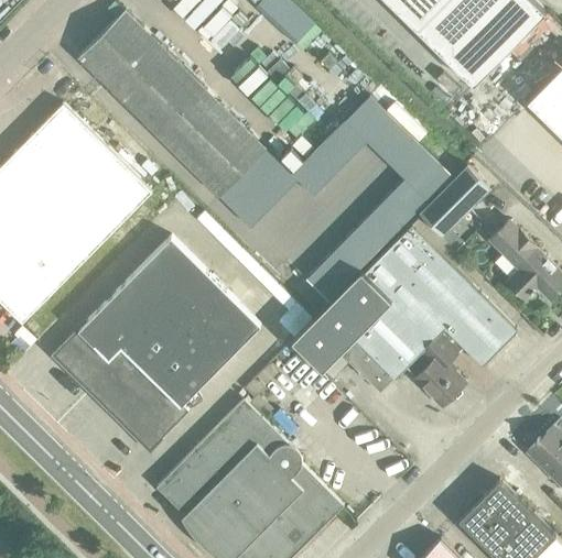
[(381,0),(472,88),(542,17),(526,0),(381,0)]
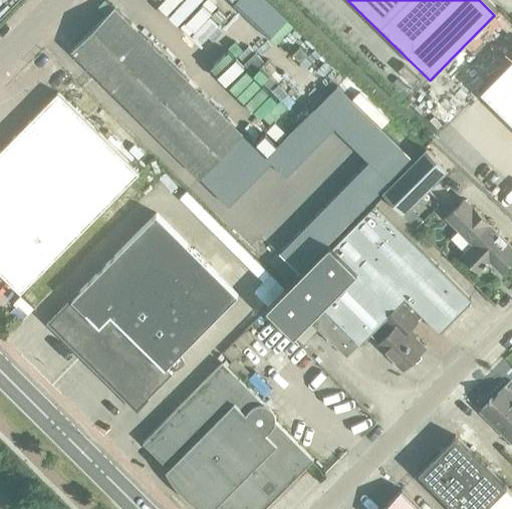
[(197,181),(240,137),(112,12),(69,56),(197,181)]
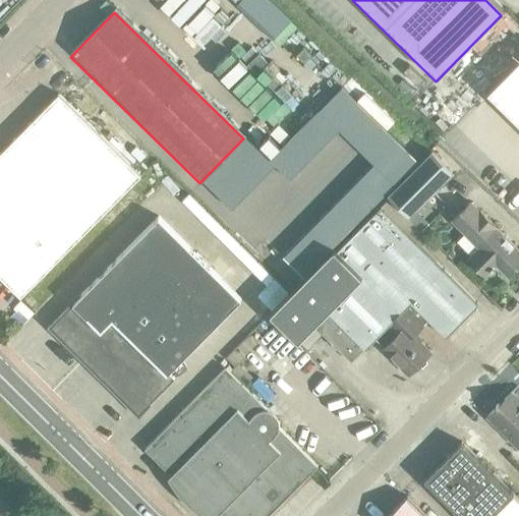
[(518,62),(483,100),(518,133),(518,62)]
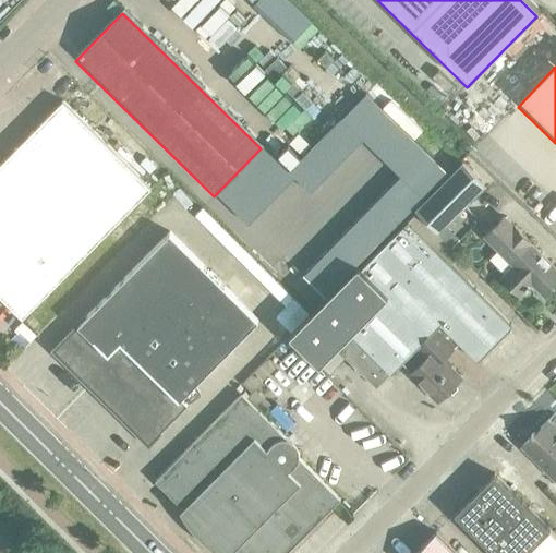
[(0,303),(21,324),(149,193),(61,106),(0,167),(0,303)]
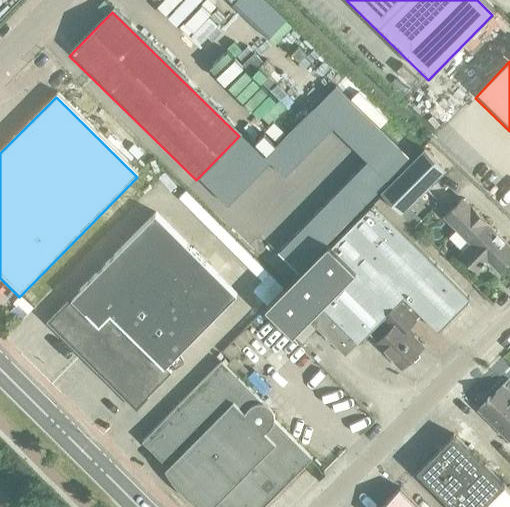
[(319,97),(304,113),(329,136),(343,120),(319,97)]
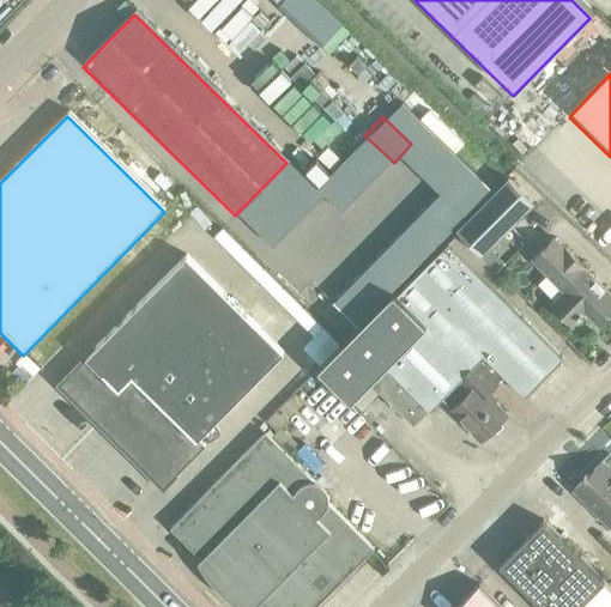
[(362,135),(351,146),(371,165),(382,153),(362,135)]
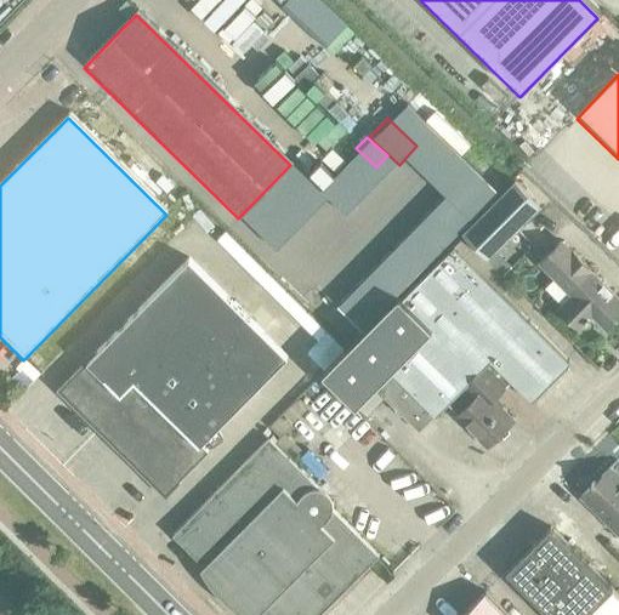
[(416,146),(399,165),(413,177),(430,158),(416,146)]
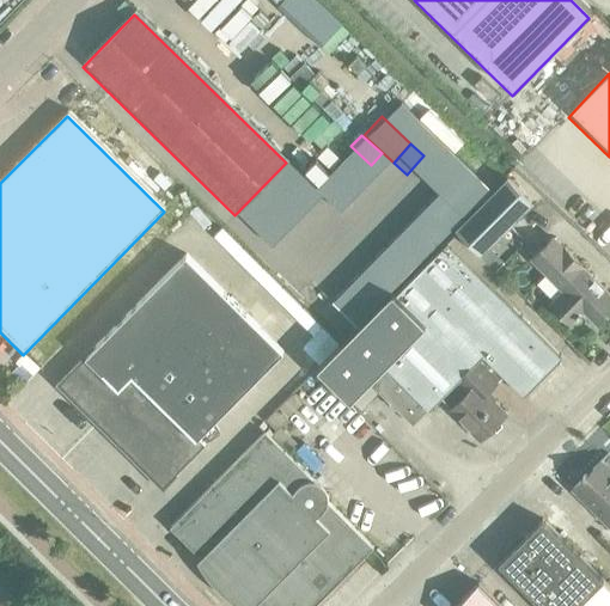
[(351,146),(340,159),(359,177),(371,165),(351,146)]
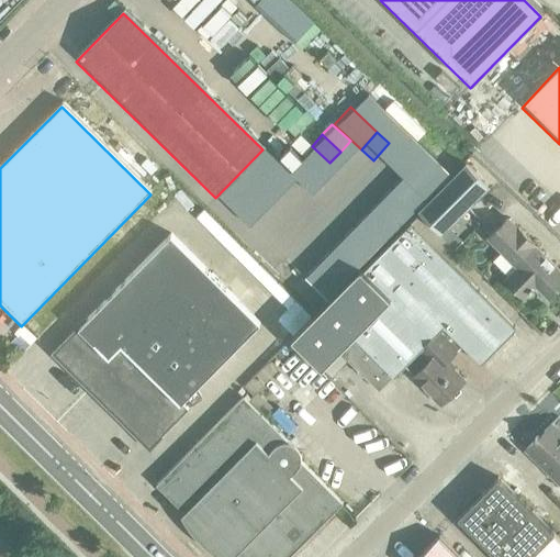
[(389,143),(373,160),(399,185),(415,167),(389,143)]
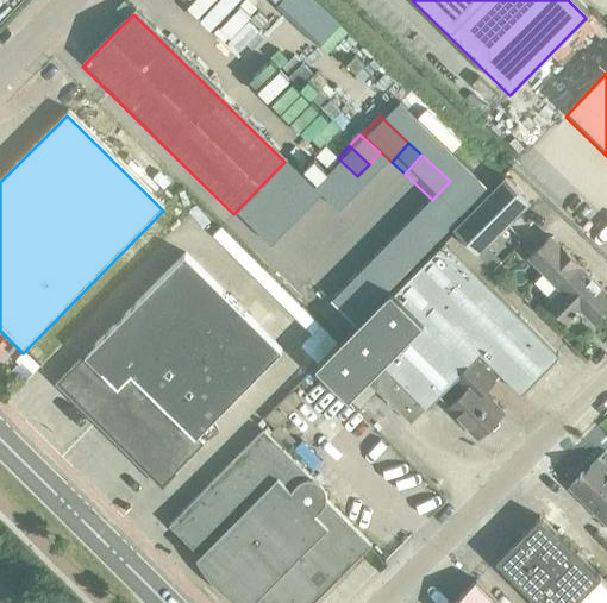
[(338,158),(327,170),(346,188),(357,176),(338,158)]
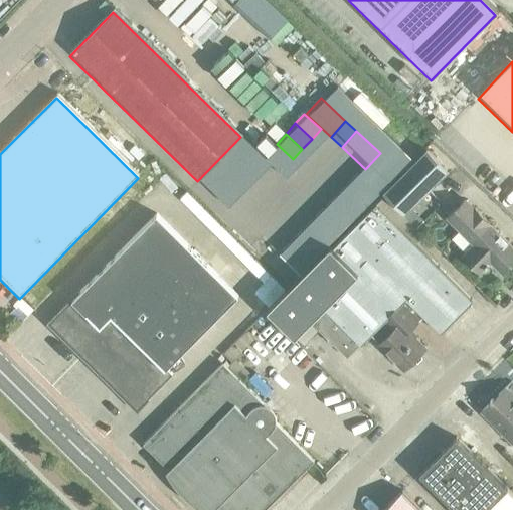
[(259,144),(249,155),(268,171),(277,160),(259,144)]
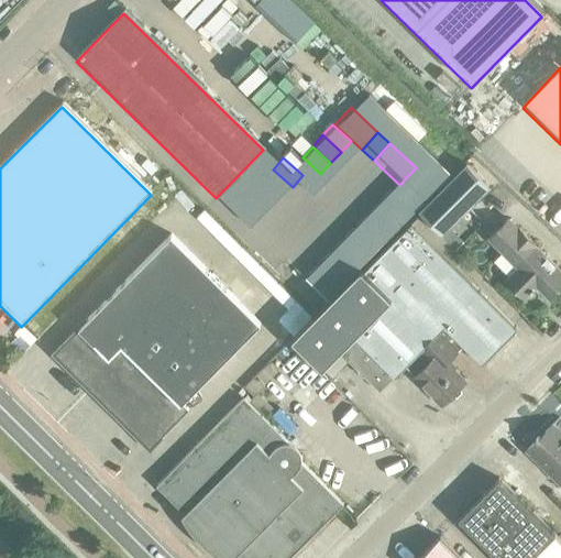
[(303,157),(295,165),(312,182),(320,174),(303,157)]
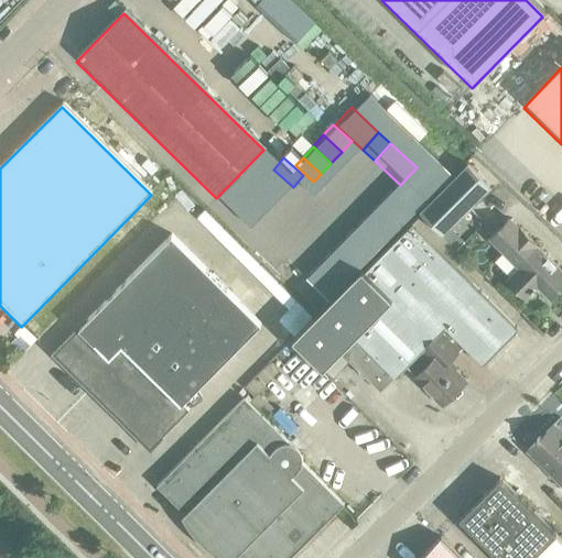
[(493,186),(469,163),(421,212),(444,234),(493,186)]
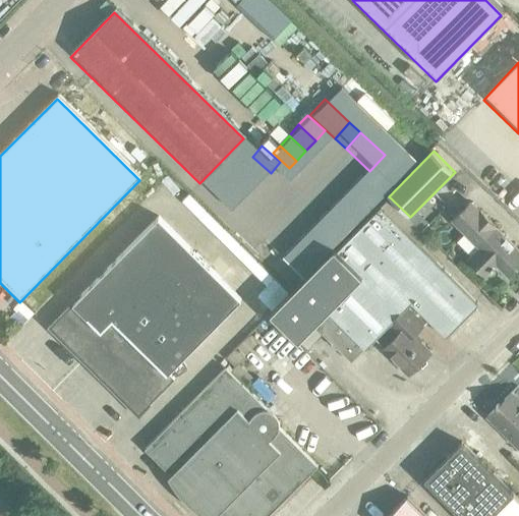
[(252,157),(242,168),(261,184),(271,173),(252,157)]
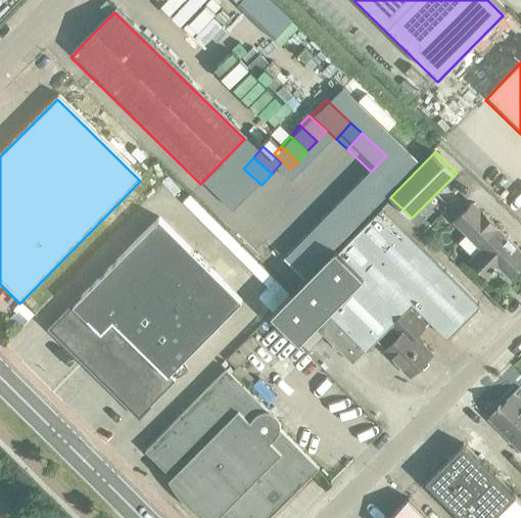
[(357,159),(347,170),(363,184),(372,174),(357,159)]
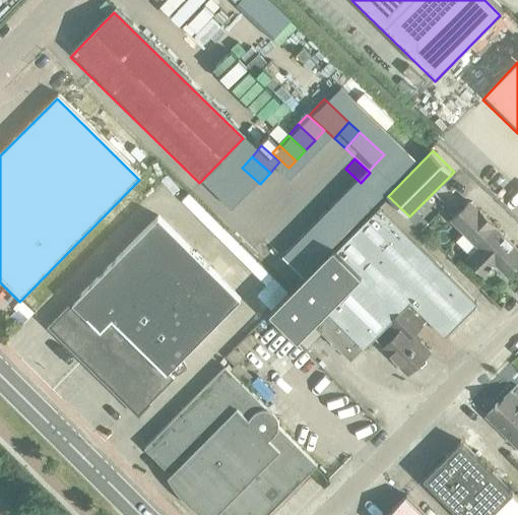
[(242,168),(230,181),(248,197),(260,184),(242,168)]
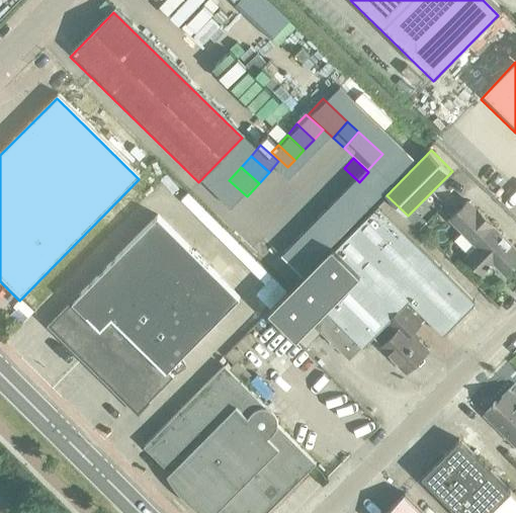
[(344,168),(335,177),(350,191),(359,182),(344,168)]
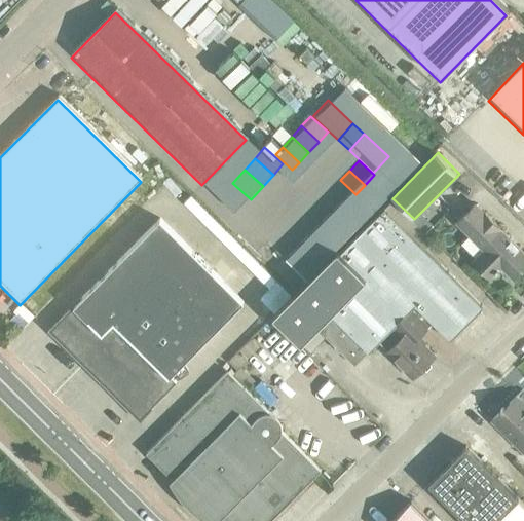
[(340,180),(332,189),(347,202),(356,194),(340,180)]
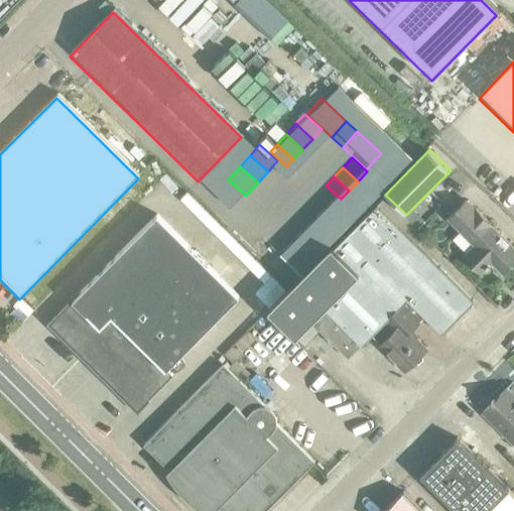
[(228,179),(217,192),(235,208),(246,196),(228,179)]
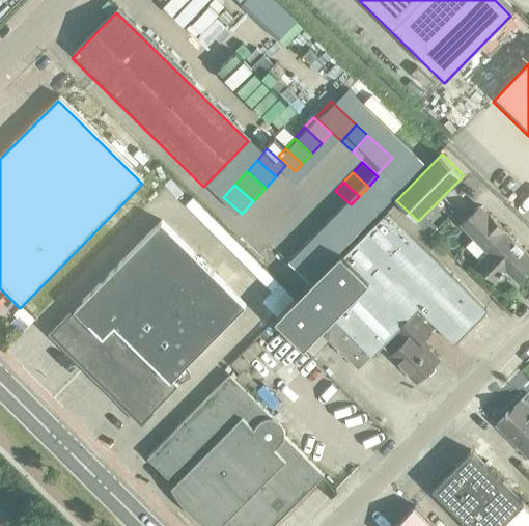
[(335,191),(326,202),(340,216),(351,204),(335,191)]
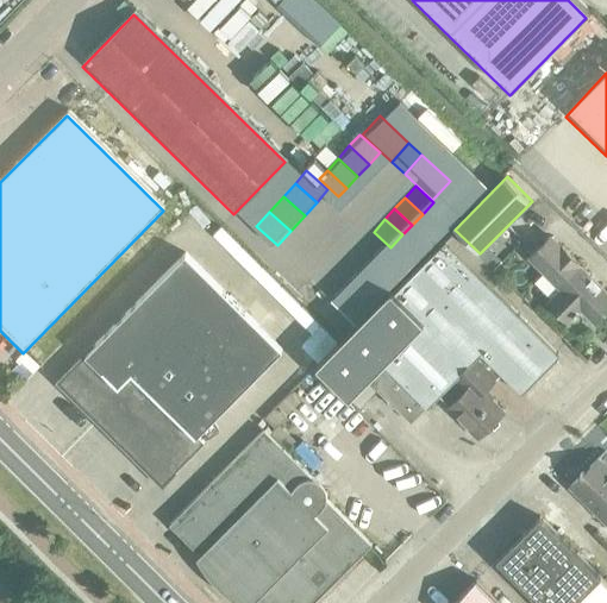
[(374,232),(362,244),(380,259),(390,247),(374,232)]
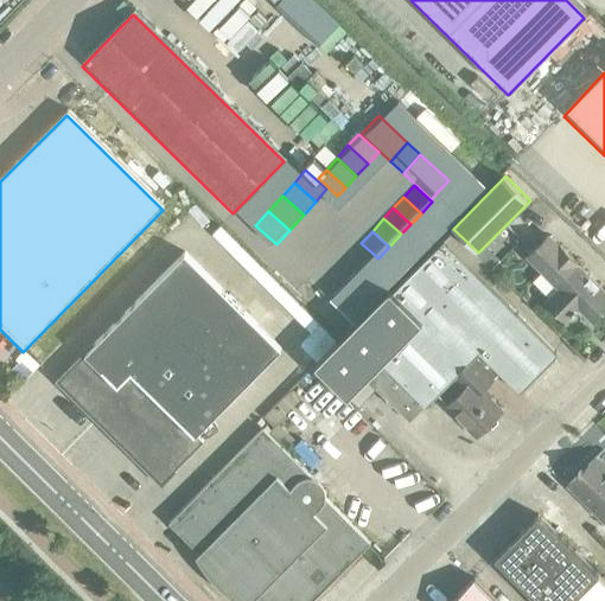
[(592,323),(604,308),(604,291),(549,236),(527,259),(556,289),(554,291),(558,294),(546,306),(565,326),(579,311),(592,323)]
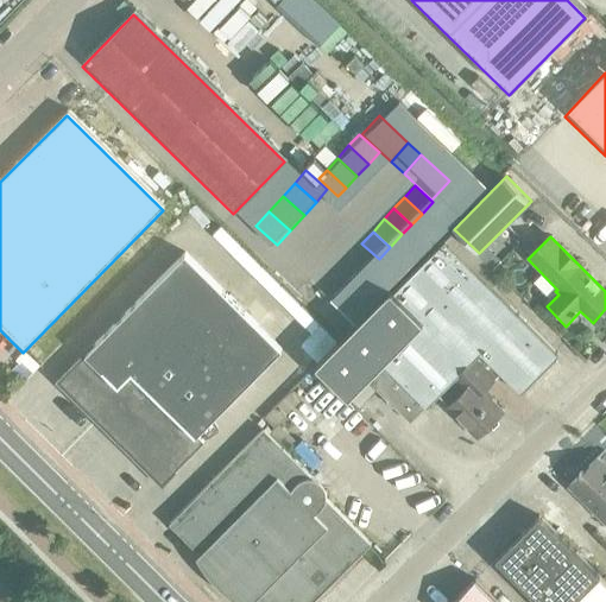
[(361,244),(349,257),(367,272),(379,259),(361,244)]
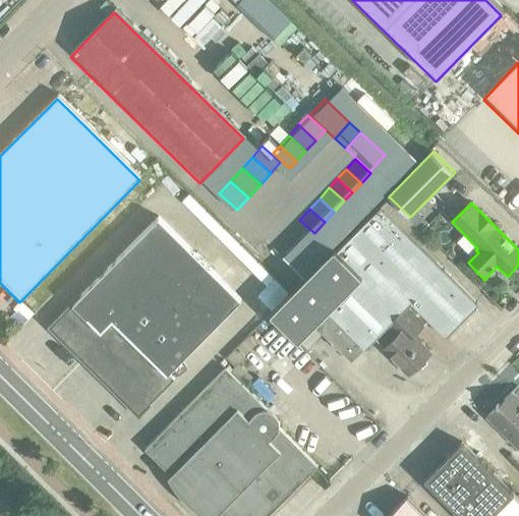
[(444,342),(476,308),(379,212),(335,254),(332,251),(268,314),(297,344),(311,330),(349,367),(373,343),(382,352),(382,353),(407,379),(428,357),(420,349),(411,340),(426,325),(444,342)]
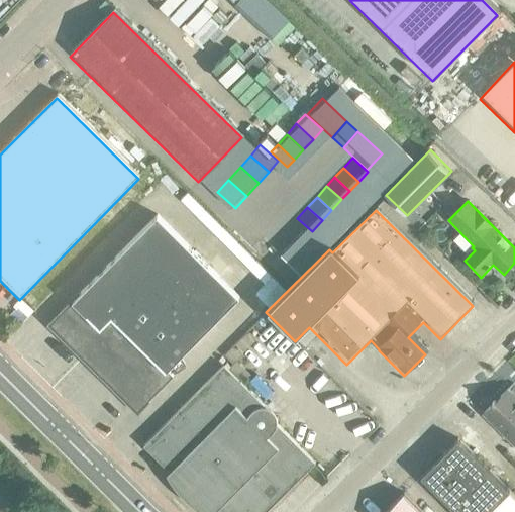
[(297,218),(288,227),(303,241),(312,231),(297,218)]
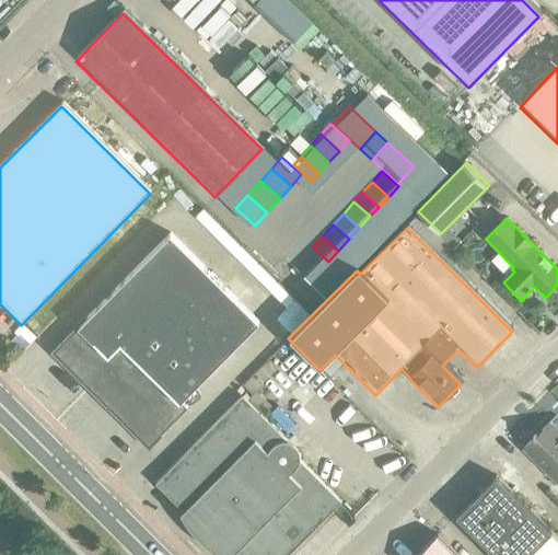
[(147,451),(162,435),(185,413),(178,406),(257,326),(169,239),(51,357),(147,451)]
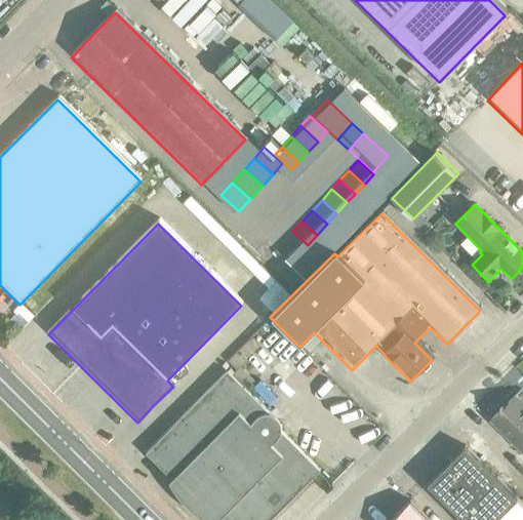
[(292,231),(282,242),(297,256),(308,245),(292,231)]
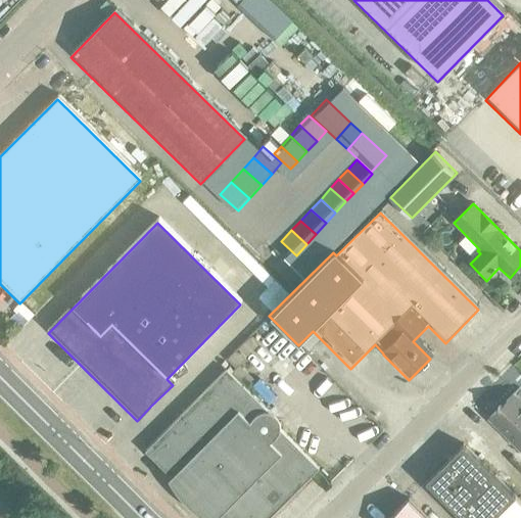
[(271,517),(317,472),(278,433),(279,430),(278,424),(274,419),(270,416),(267,416),(225,374),(144,456),(170,481),(167,484),(174,493),(183,506),(195,517),(271,517)]
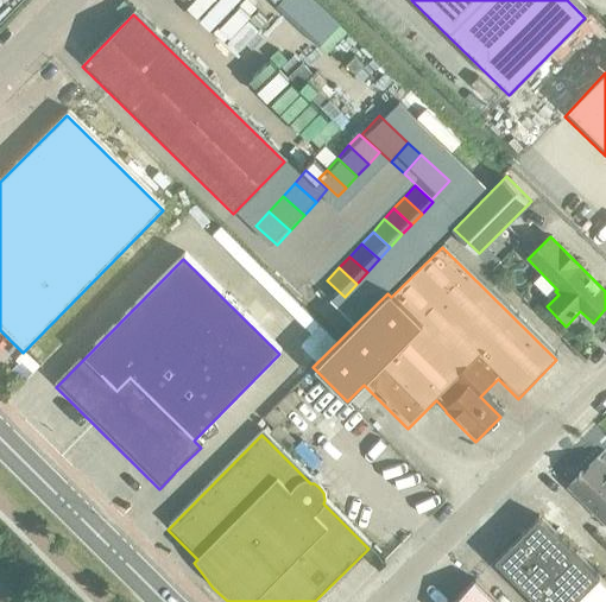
[(603,527),(605,524),(605,475),(594,464),(567,492),(603,527)]
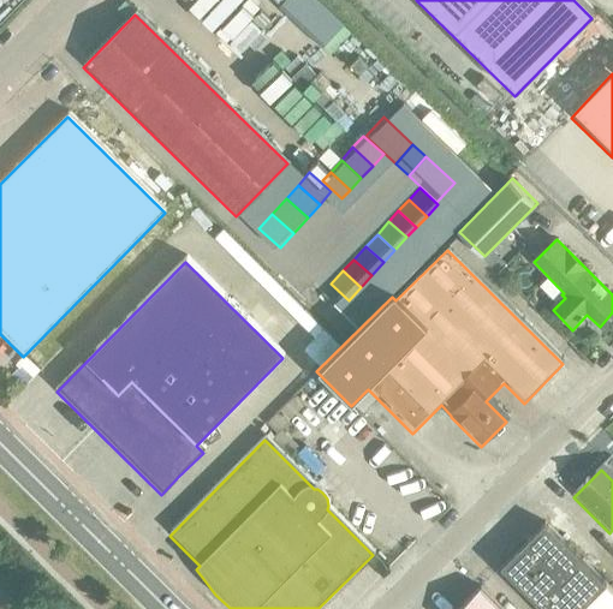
[(612,608),(612,598),(543,527),(499,572),(536,608),(612,608)]
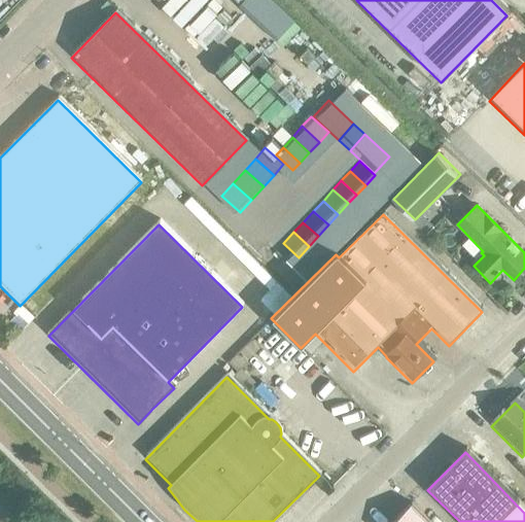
[(424,521),(410,508),(395,521),(424,521)]
